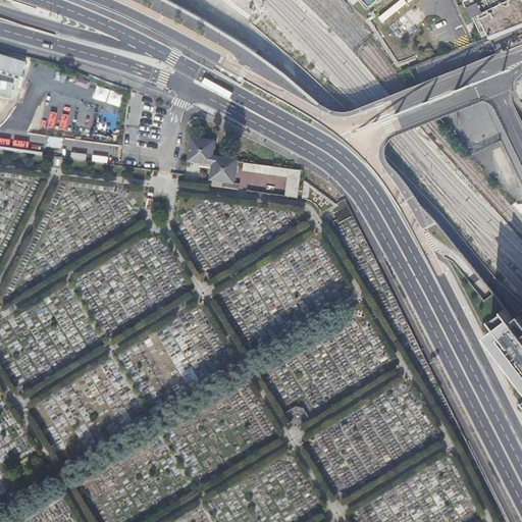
[(337,0),(348,9),(358,0),(337,0)]
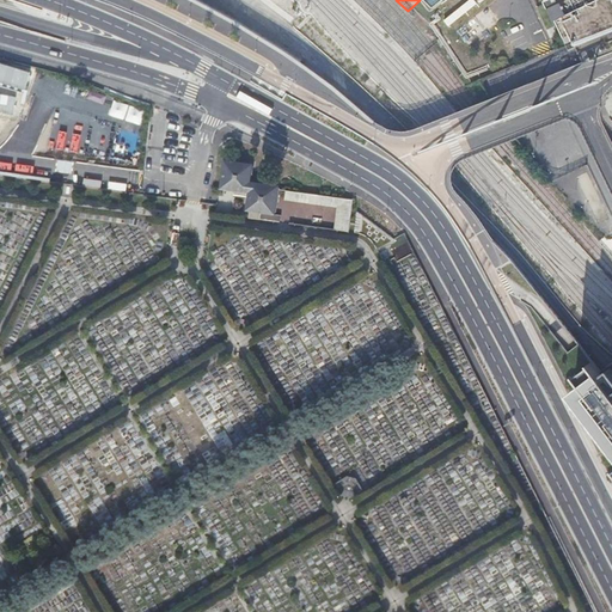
[(611,0),(552,0),(571,40),(580,35),(582,38),(611,26),(611,0)]
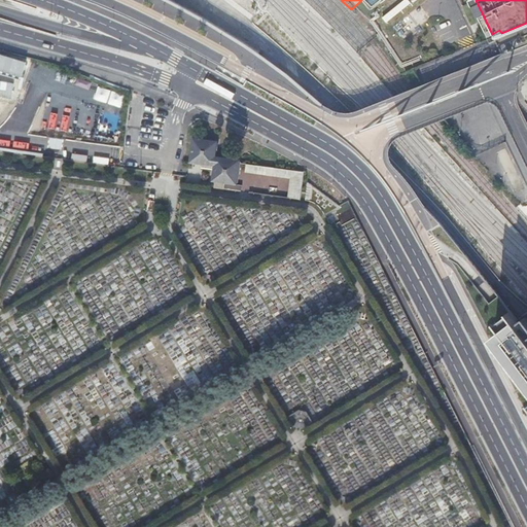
[(211,179),(239,183),(242,160),(217,155),(219,141),(206,139),(207,137),(198,135),(197,138),(192,137),(189,164),(201,166),(201,168),(213,169),(211,179)]
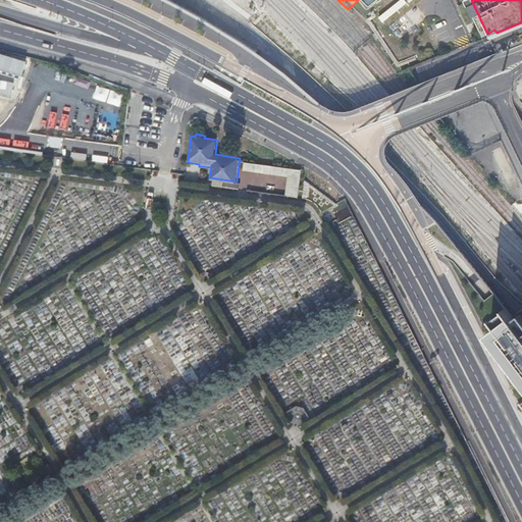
[(298,190),(322,193),(305,180),(300,179),(301,171),(297,169),(243,162),(242,171),(286,177),(285,185),(298,187),(298,190)]
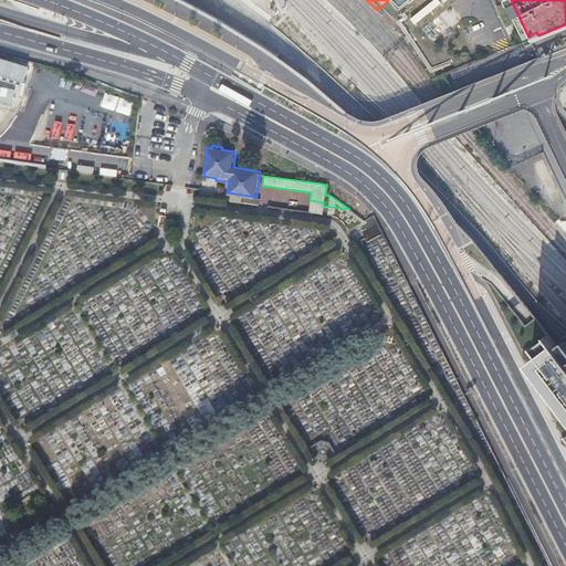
[(257,199),(257,197),(227,192),(227,196),(230,196),(230,202),(241,203),(242,198),(257,199)]
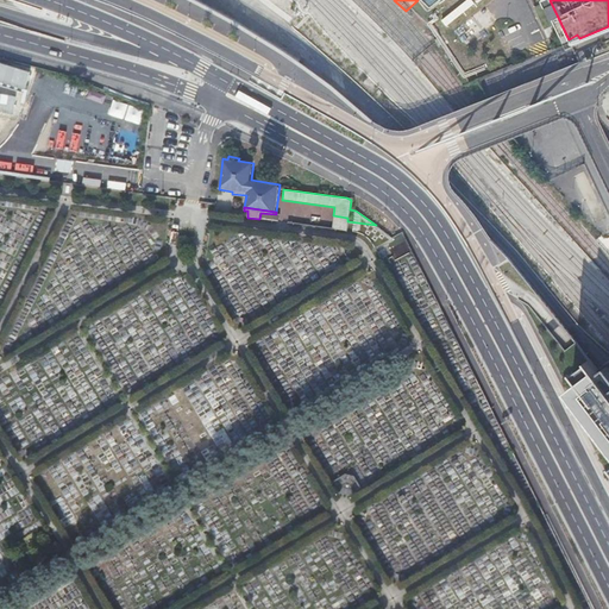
[(608,382),(601,371),(600,371),(590,359),(589,360),(590,362),(576,372),(575,370),(573,371),(584,385),(577,391),(601,424),(595,427),(592,424),(591,425),(608,447),(608,382)]
